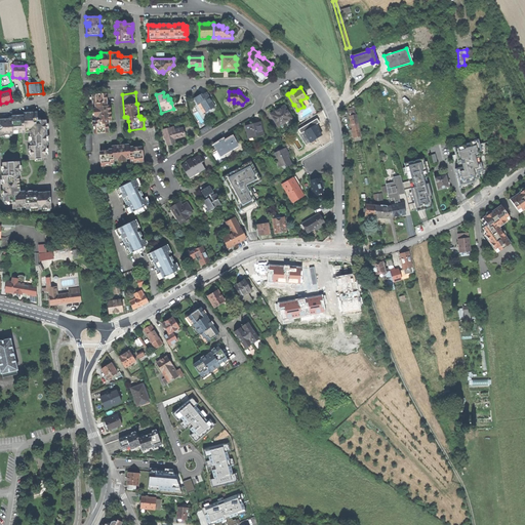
[(205,112),(214,107),(206,92),(202,94),(201,93),(199,95),(193,98),(196,105),(200,103),(205,112)]
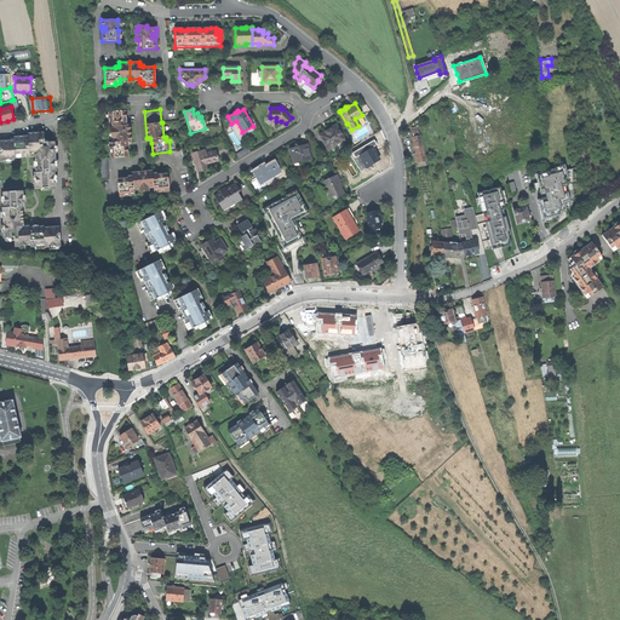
[(127,142),(131,141),(130,125),(127,125),(125,125),(125,121),(126,121),(125,112),(108,113),(109,122),(112,122),(114,142),(110,143),(112,147),(109,147),(109,158),(127,156),(126,147),(127,147),(127,145),(127,142)]
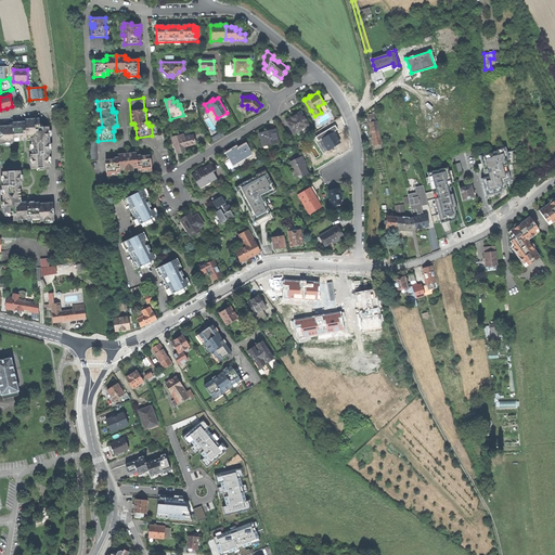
[(293,133),(308,125),(300,111),(293,115),(285,120),(293,133)]
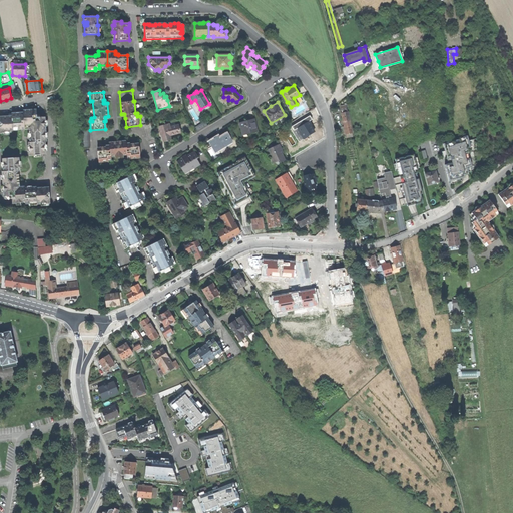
[(12,113),(12,116),(0,116),(0,132),(13,132),(13,129),(25,129),(24,126),(29,126),(29,129),(30,142),(29,142),(29,155),(46,155),(45,142),(46,142),(45,117),(37,117),(36,109),(23,110),(23,111),(24,112),(20,112),(12,113)]
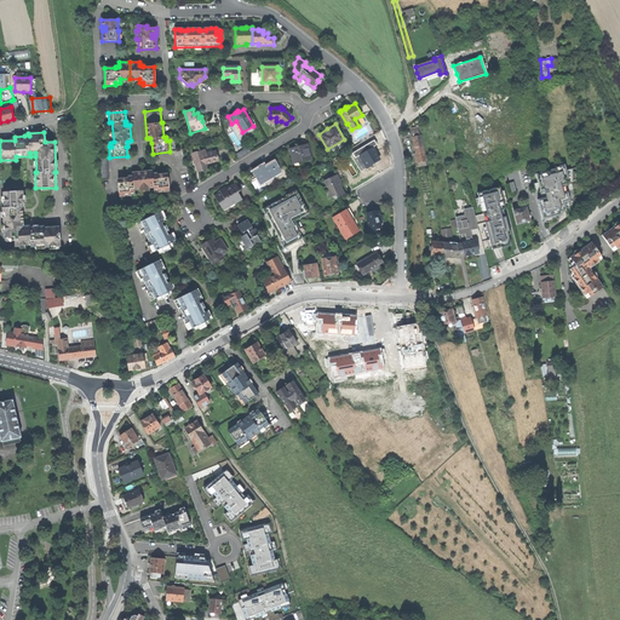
[(290,149),(293,162),(299,161),(299,162),(311,159),(308,144),(298,147),(290,149)]
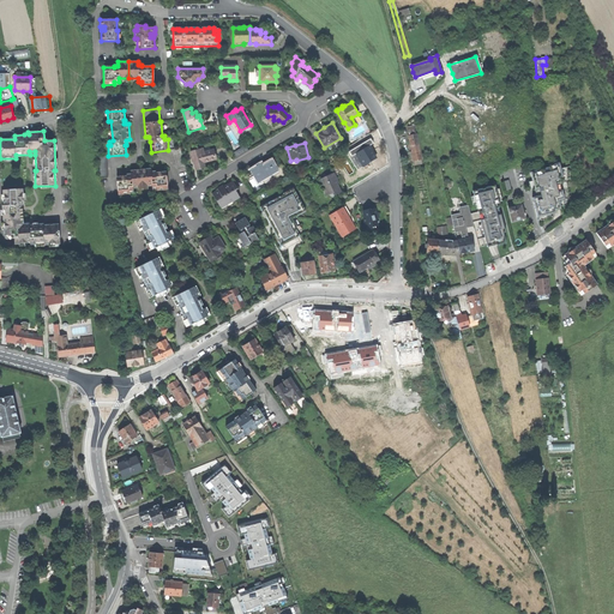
[(417,144),(410,145),(411,152),(414,161),(421,160),(417,144)]
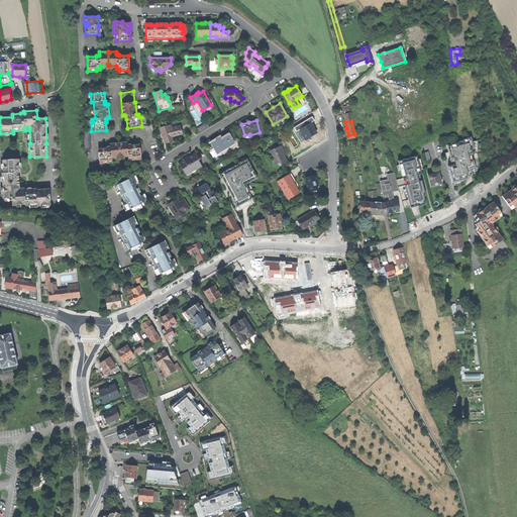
[(202,132),(212,126),(209,122),(199,128),(202,132)]
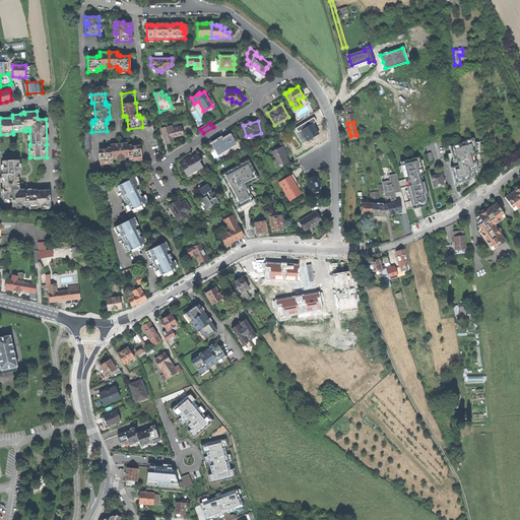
[(307,141),(312,138),(312,137),(316,135),(317,133),(317,132),(317,131),(316,131),(315,129),(314,128),(315,127),(313,123),(301,130),(307,141)]
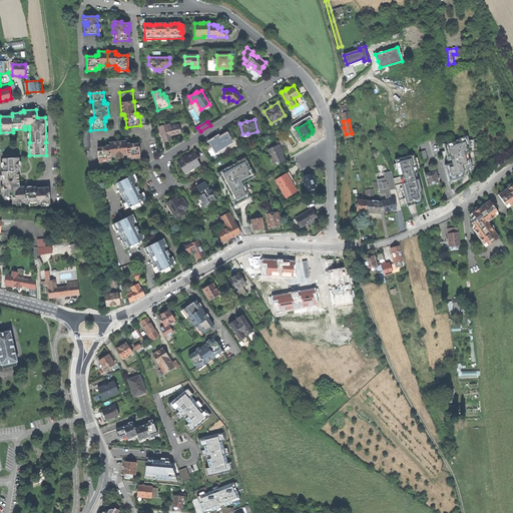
[(148,141),(154,139),(150,123),(143,124),(148,141)]
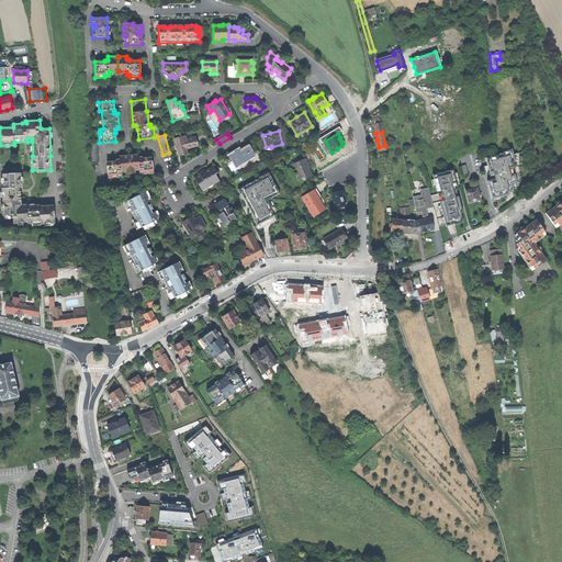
[(198,145),(194,136),(186,139),(184,136),(173,139),(179,155),(187,153),(186,148),(189,147),(198,145)]
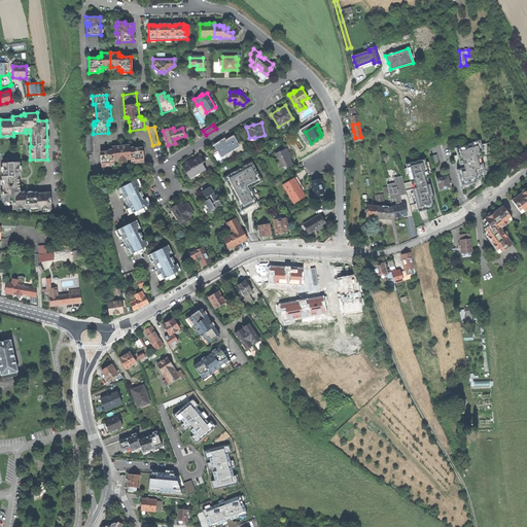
[(219,153),(223,151),(224,155),(230,152),(229,151),(238,146),(233,137),(230,139),(230,140),(225,143),(224,140),(221,142),(214,146),(219,153)]
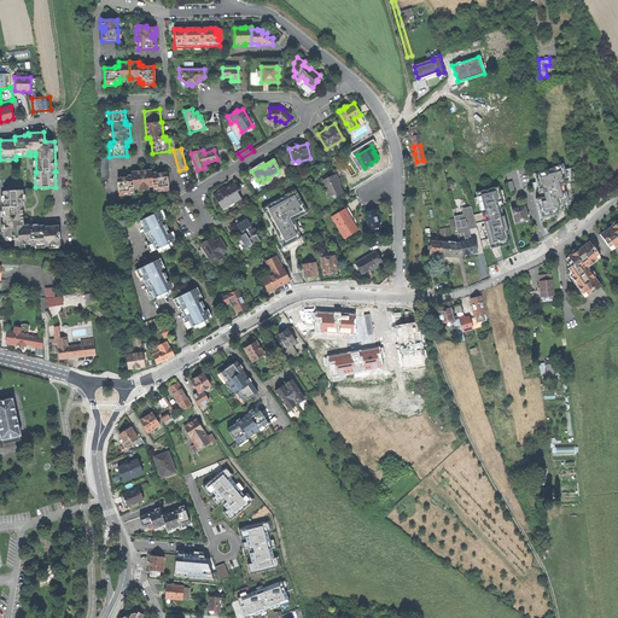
[(554,168),(555,174),(537,179),(542,197),(543,200),(540,202),(543,215),(563,210),(560,203),(567,200),(564,187),(569,186),(564,165),(554,168)]
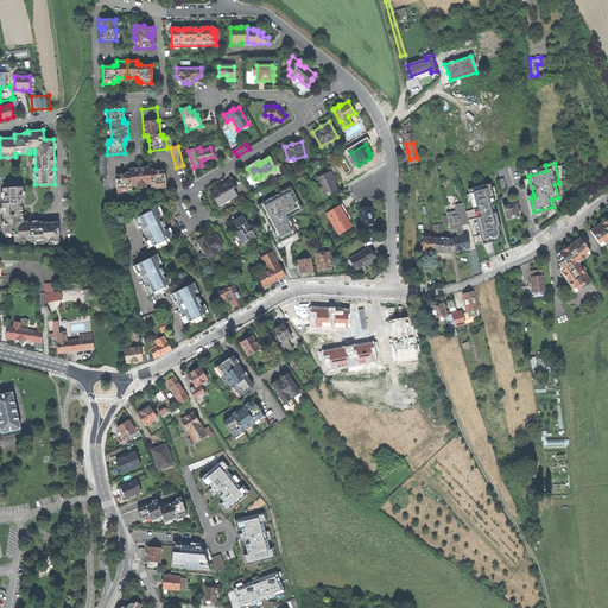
[(127,175),(115,176),(116,192),(127,191),(127,189),(131,188),(131,187),(150,184),(150,187),(154,187),(154,189),(165,189),(164,170),(154,171),(149,171),(149,169),(149,168),(130,169),(130,171),(130,173),(126,173),(127,175)]
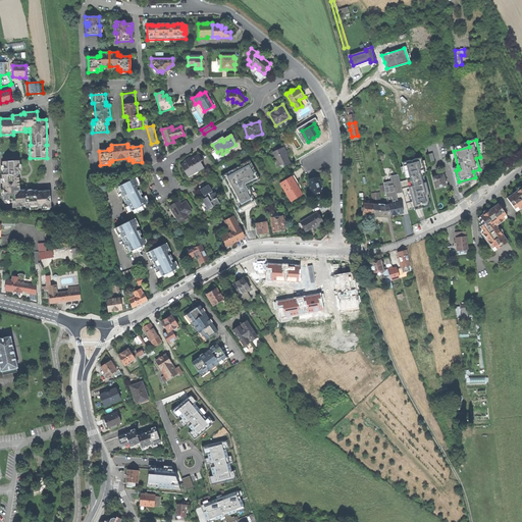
[(283,147),(272,152),(274,156),(272,157),(277,166),(283,163),(283,165),(290,163),(286,156),(289,155),(286,153),(283,147)]
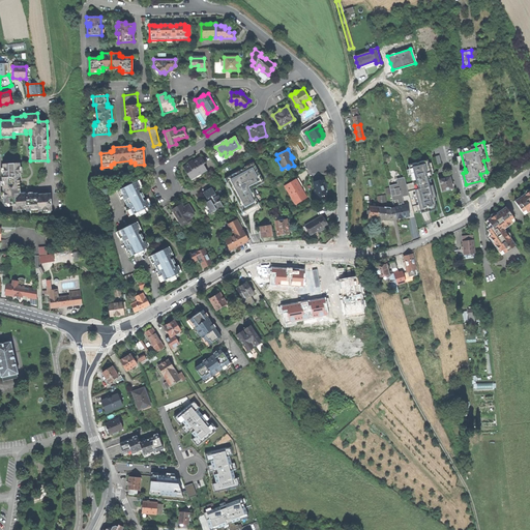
[(196,177),(197,179),(204,174),(199,167),(205,164),(201,156),(192,162),(193,164),(192,164),(189,166),(188,164),(182,167),(190,180),(196,177)]
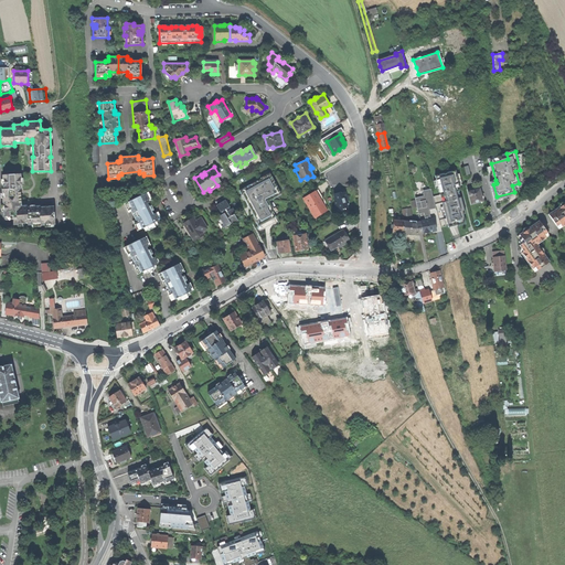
[(456,172),(437,177),(448,231),(466,226),(464,215),(465,214),(461,198),(458,199),(457,193),(460,192),(456,172)]
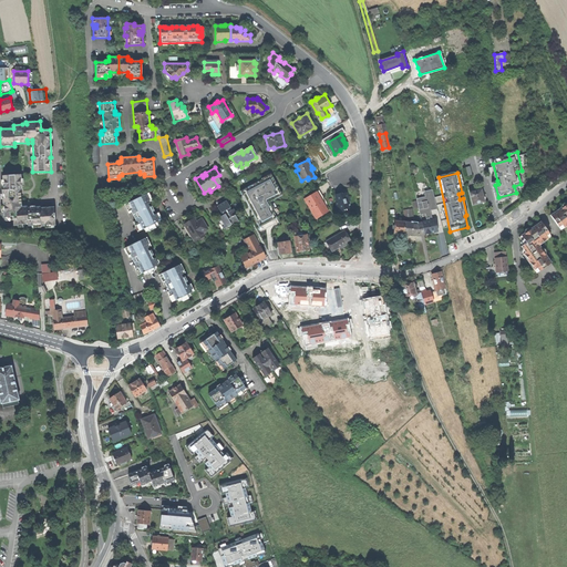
[(21,174),(3,175),(4,189),(2,189),(3,217),(13,216),(13,225),(28,224),(28,226),(40,225),(41,226),(55,225),(54,207),(40,207),(33,207),(27,207),(27,206),(22,206),(21,193),(20,188),(22,188),(21,174)]
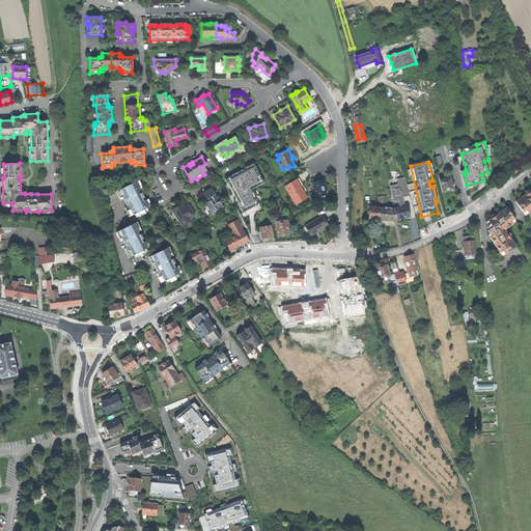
[(453,189),(449,174),(439,177),(443,192),(448,190),(453,189)]
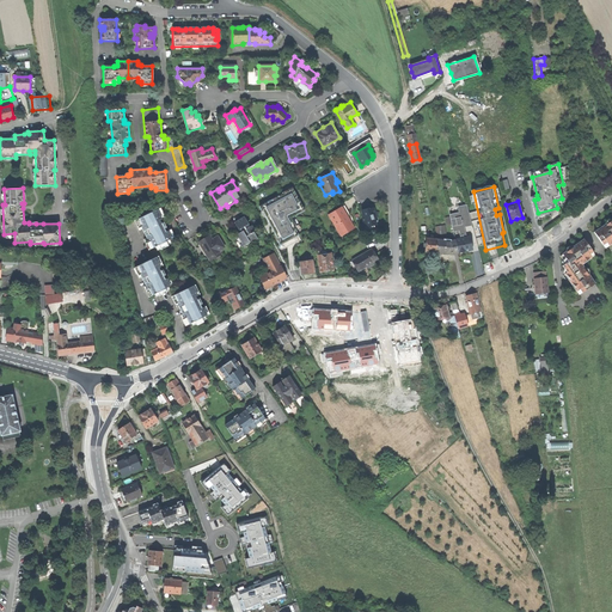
[(349,219),(342,207),(329,215),(341,236),(354,228),(349,219)]
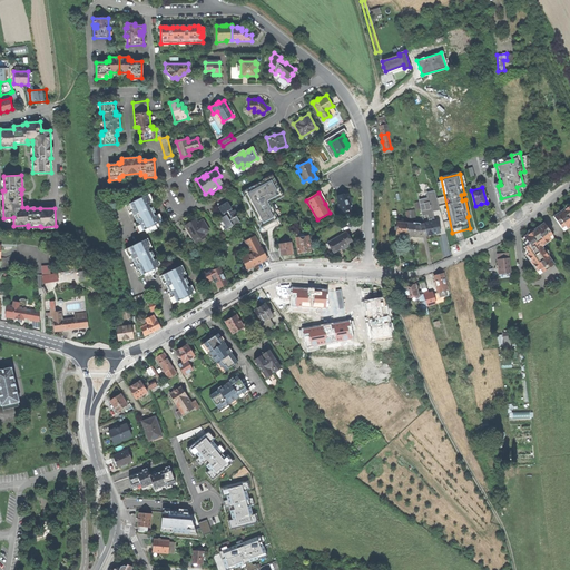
[(340,213),(346,212),(346,209),(350,208),(349,205),(351,205),(349,199),(347,194),(343,195),(343,194),(336,196),(338,202),(336,202),(340,213)]
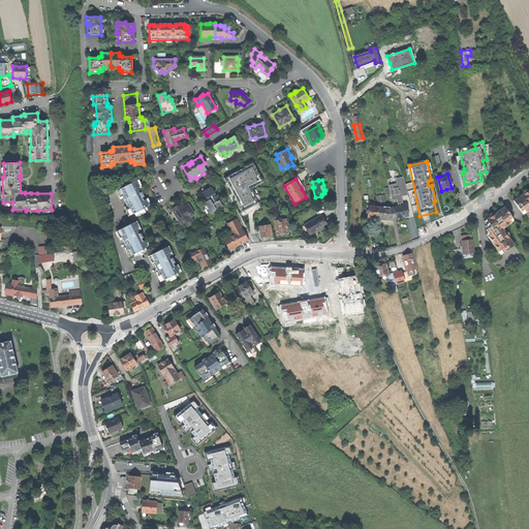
[(127,206),(131,215),(134,213),(147,208),(148,207),(145,200),(144,201),(142,197),(143,197),(142,194),(141,192),(139,192),(138,190),(139,190),(135,182),(120,189),(123,197),(127,206)]
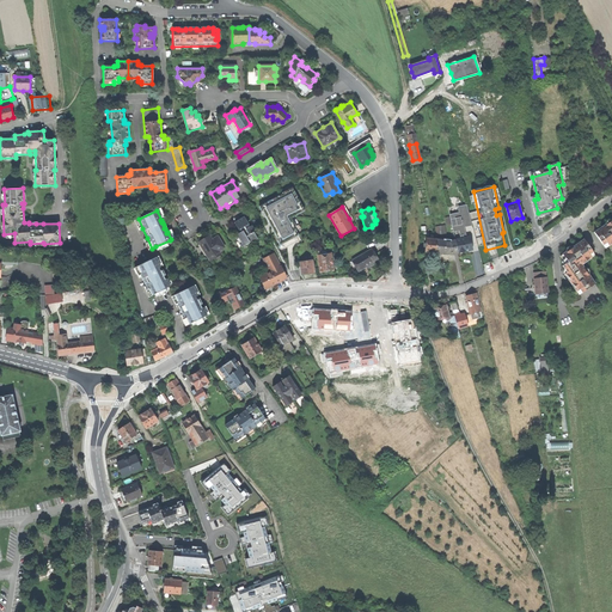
[(456,224),(460,222),(459,214),(450,215),(453,233),(457,232),(456,224)]
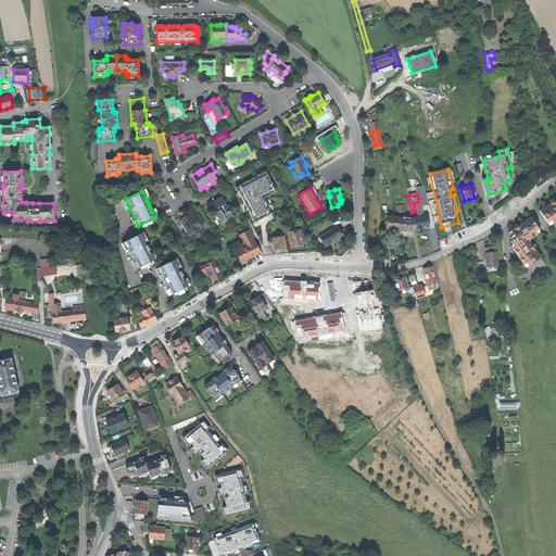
[(218,218),(222,224),(224,222),(224,223),(226,222),(225,220),(234,216),(230,212),(231,211),(228,205),(227,206),(222,198),(218,200),(213,203),(218,211),(213,214),(216,219),(218,218)]
